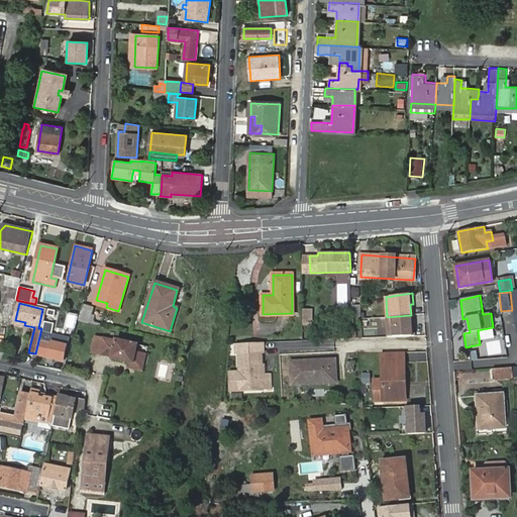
[(79,321),(92,323),(95,306),(82,304),(79,321)]
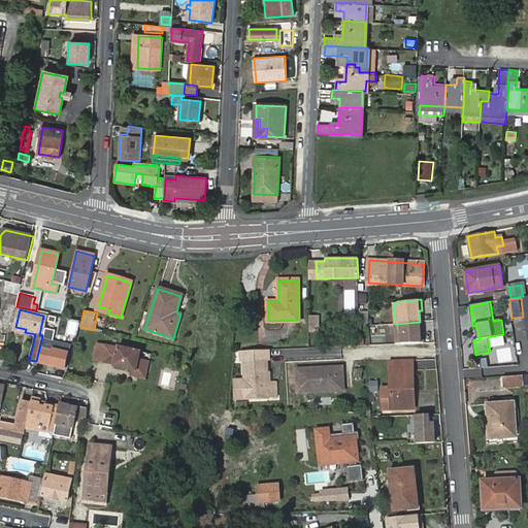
[(420,322),(395,324),(397,344),(425,343),(424,332),(421,332),(420,322)]
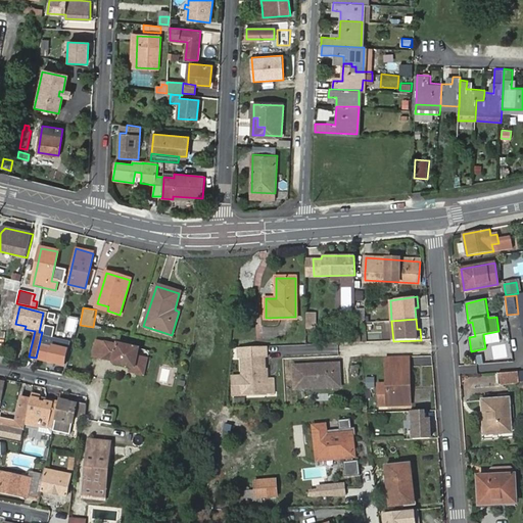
[(96,320),(94,326),(101,328),(103,322),(96,320)]
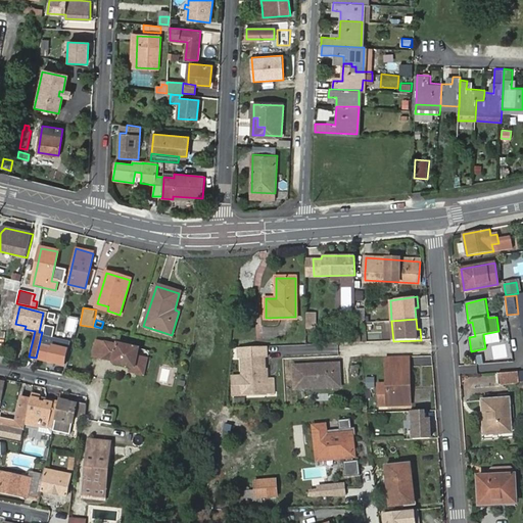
[(70,342),(43,335),(38,359),(65,366),(70,342)]
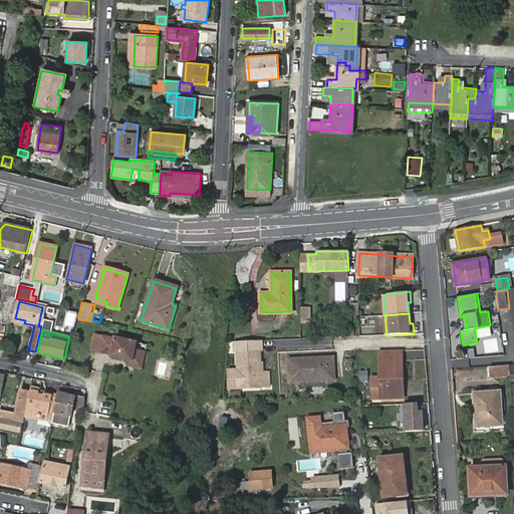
[(133,360),(136,349),(137,342),(113,337),(113,339),(94,334),(91,350),(110,354),(110,355),(127,359),(133,360)]
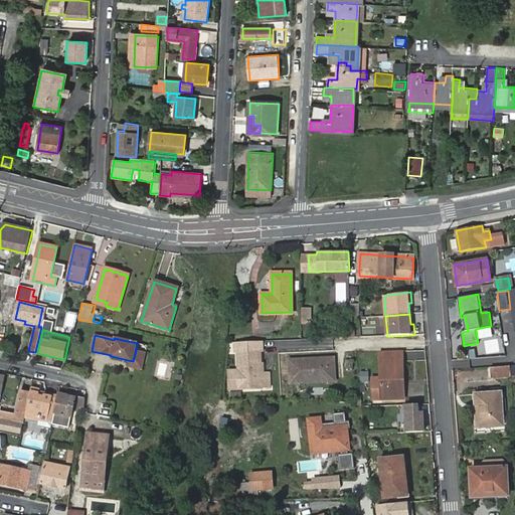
[(261,340),(237,341),(239,389),(263,388),(263,386),(271,386),(271,372),(265,372),(263,372),(262,363),(261,340)]
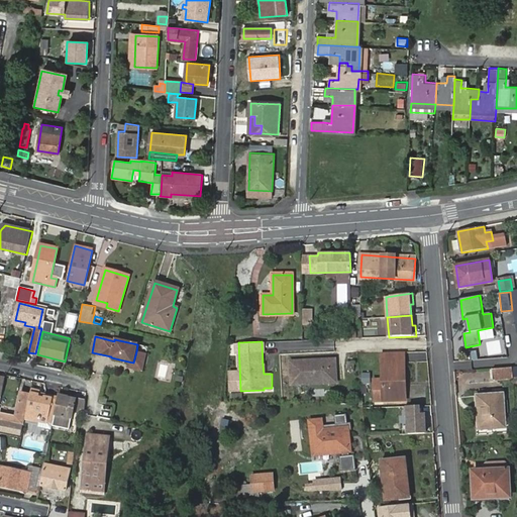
[(146,353),(136,351),(133,363),(128,362),(126,369),(143,372),(146,353)]
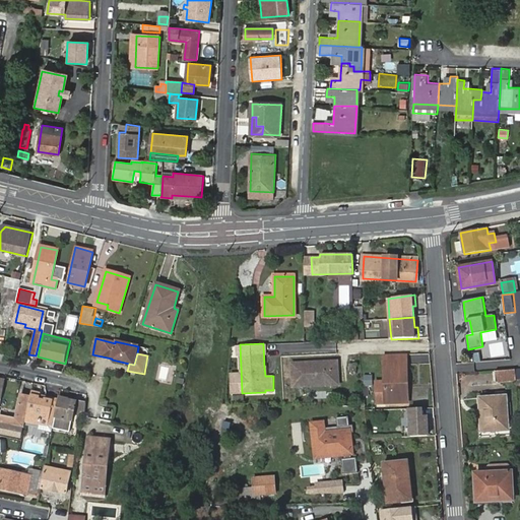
[(407,354),(382,354),(383,380),(385,405),(405,404),(404,383),(408,383),(407,354)]
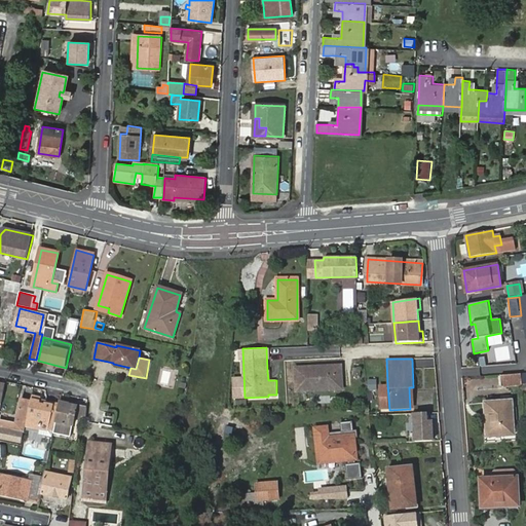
[(342,365),(295,367),(296,391),(343,389),(342,365)]
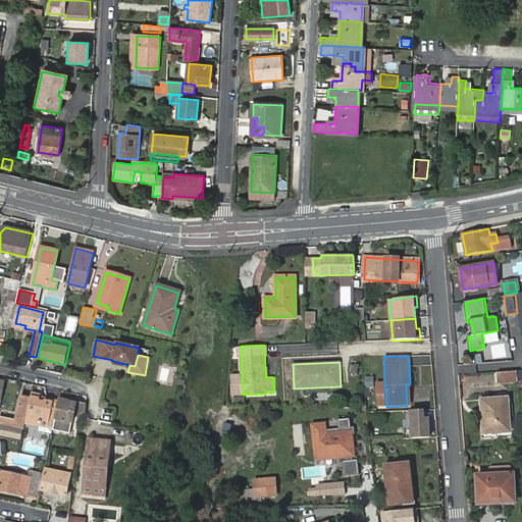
[(518,371),(498,372),(499,382),(518,381),(518,371)]
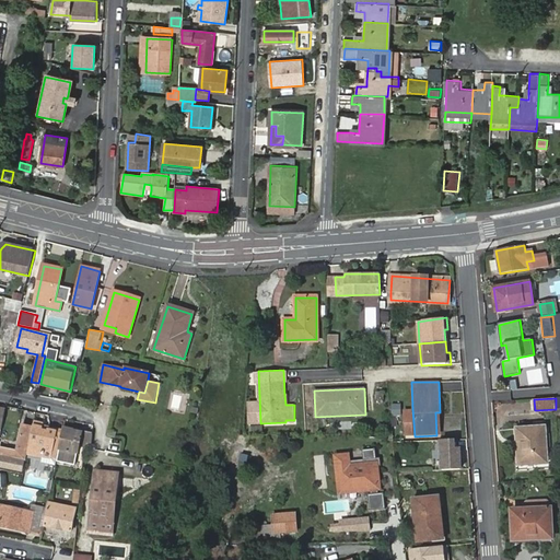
[(415,436),(412,409),(404,409),(404,436),(415,436)]
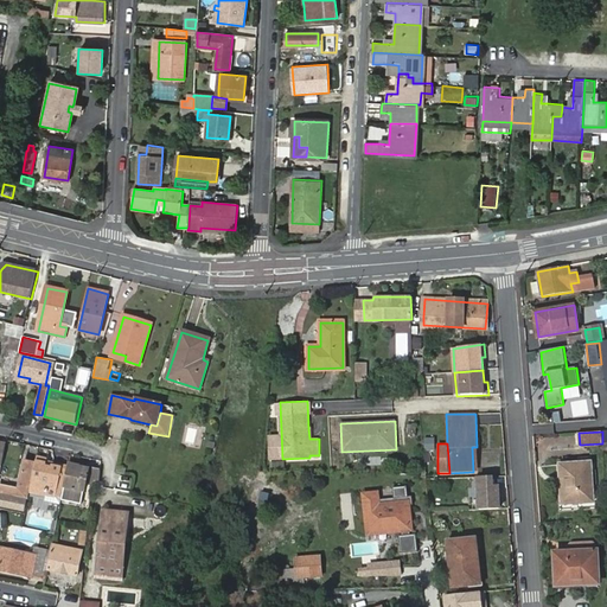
[(48,462),(37,460),(36,464),(31,493),(56,499),(57,493),(63,494),(69,468),(52,464),(52,466),(46,465),(48,462)]
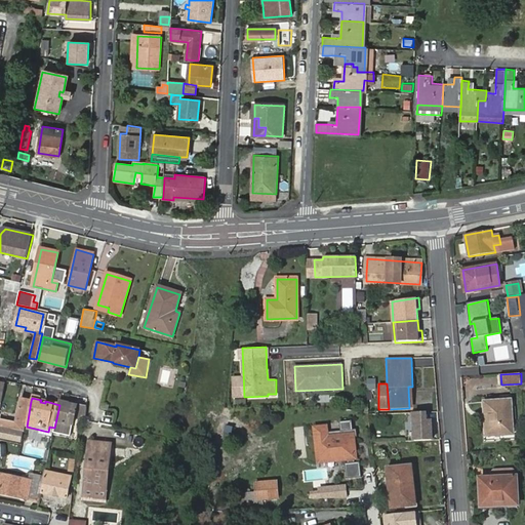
[(27,427),(31,401),(22,399),(16,425),(0,420),(0,437),(22,442),(25,427),(27,427)]
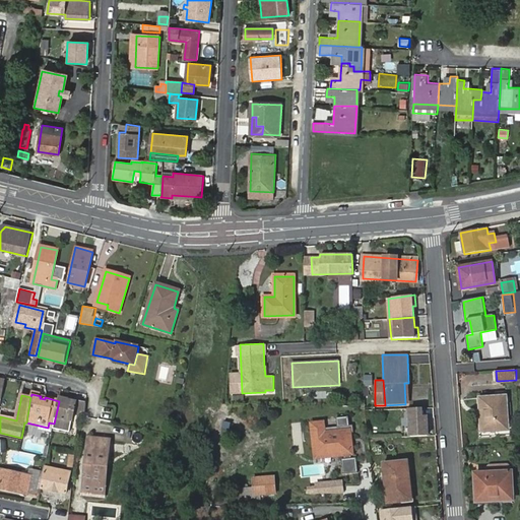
[(86,402),(60,396),(59,401),(54,424),(53,429),(70,433),(72,421),(73,421),(75,415),(79,415),(85,417),(86,402)]
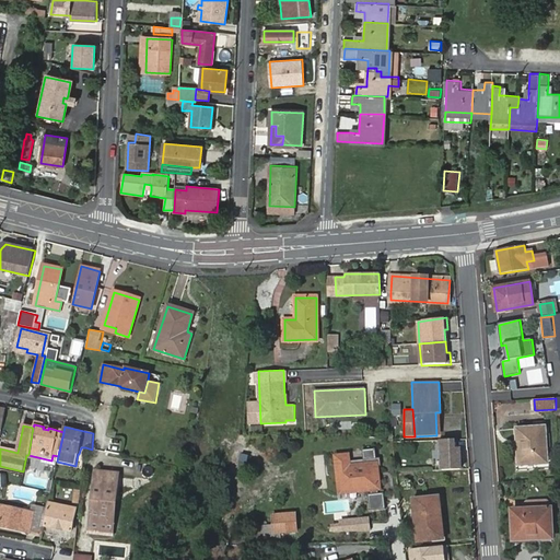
[(517,429),(518,440),(524,440),(525,453),(518,453),(520,464),(547,462),(545,427),(517,429)]
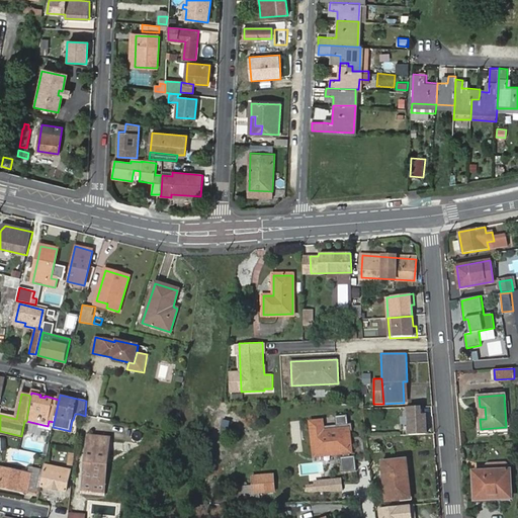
[(409,435),(427,434),(426,414),(421,414),(420,407),(407,408),(409,435)]
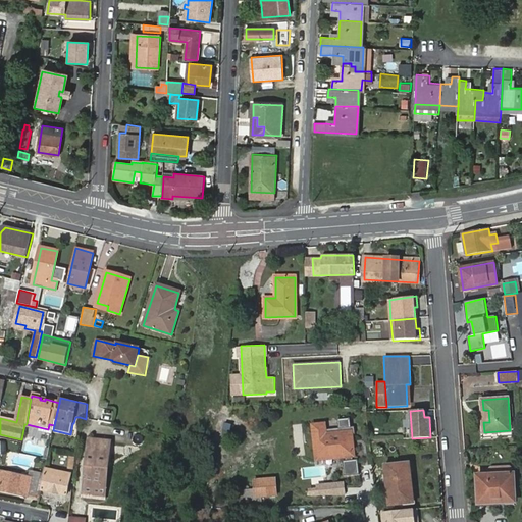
[(313,425),(316,459),(354,455),(351,432),(326,435),(324,424),(313,425)]
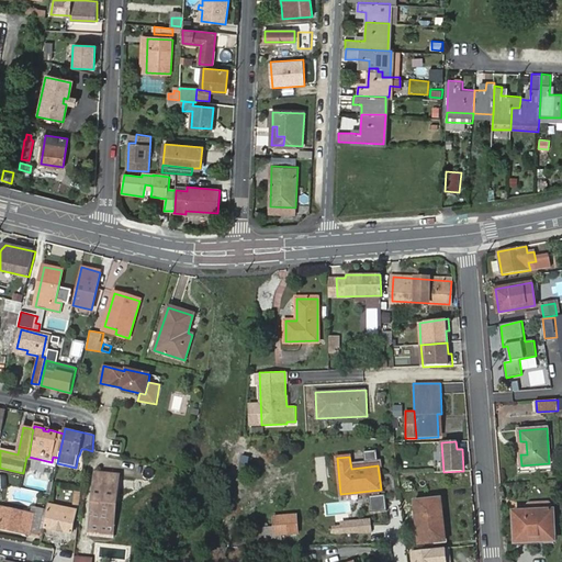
[(97,473),(91,525),(109,527),(111,501),(117,502),(120,475),(97,473)]
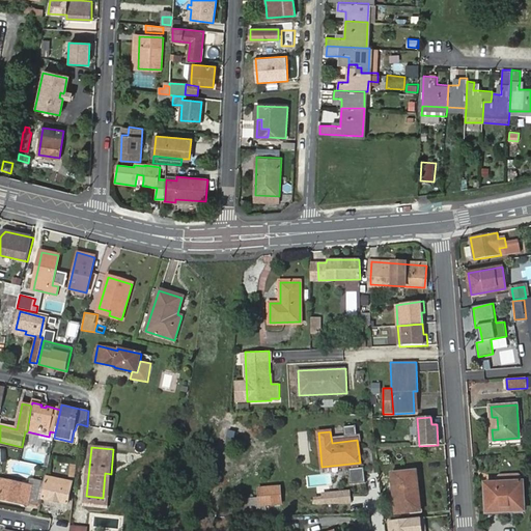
[(364,468),(350,469),(351,483),(365,481),(364,468)]
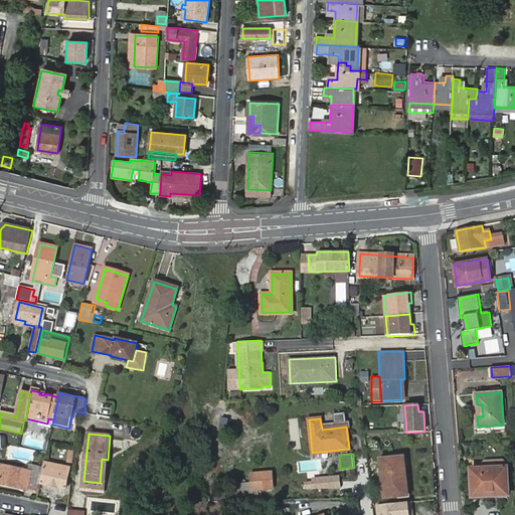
[(396,487),(406,486),(402,457),(380,459),(385,497),(397,495),(396,487)]
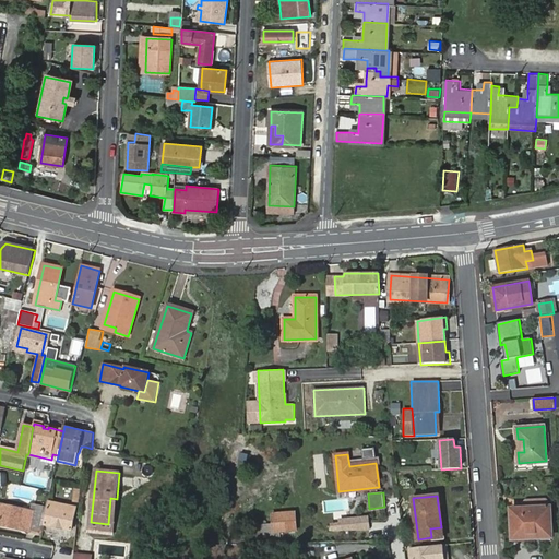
[(108,524),(91,522),(90,530),(114,532),(117,499),(110,498),(108,524)]
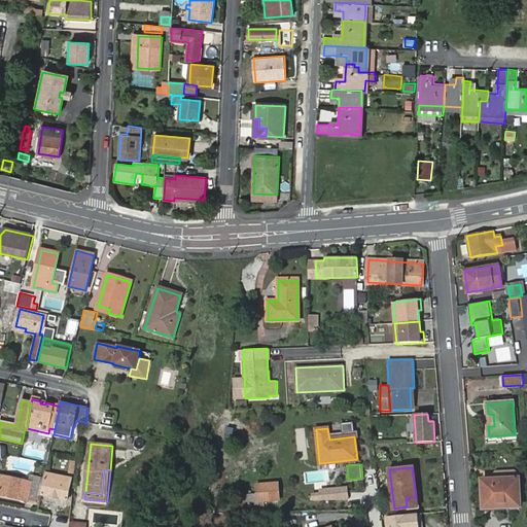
[(494,473),(494,479),(518,478),(518,471),(515,470),(496,471),(494,473)]
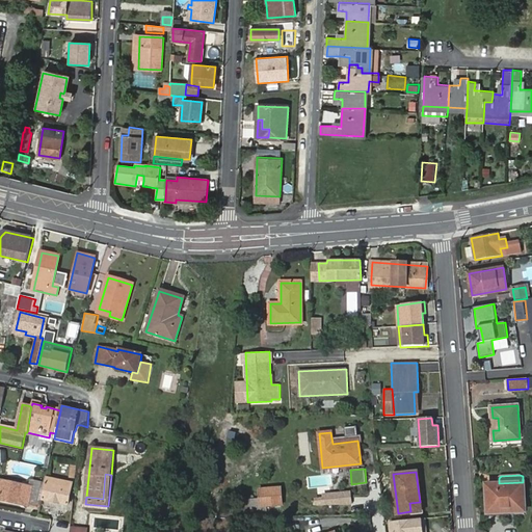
[(48,477),(43,499),(67,505),(72,482),(48,477)]
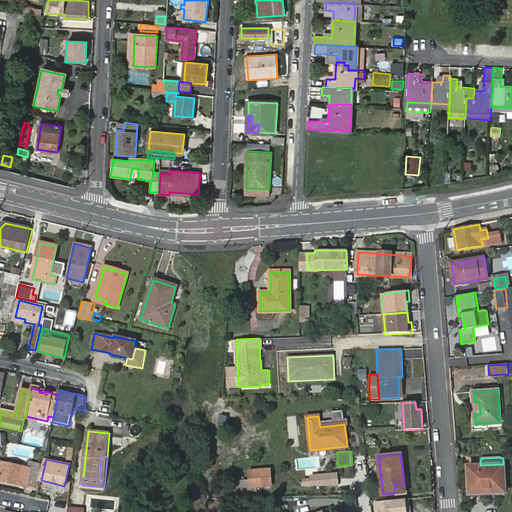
[(0,461),(0,480),(35,488),(40,463),(30,461),(29,468),(0,461)]
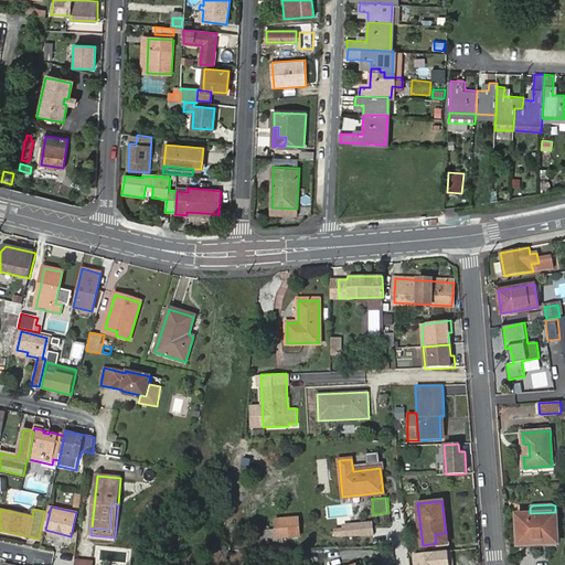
[(515,514),(516,536),(525,536),(526,545),(557,543),(556,512),(555,512),(530,513),(515,514)]
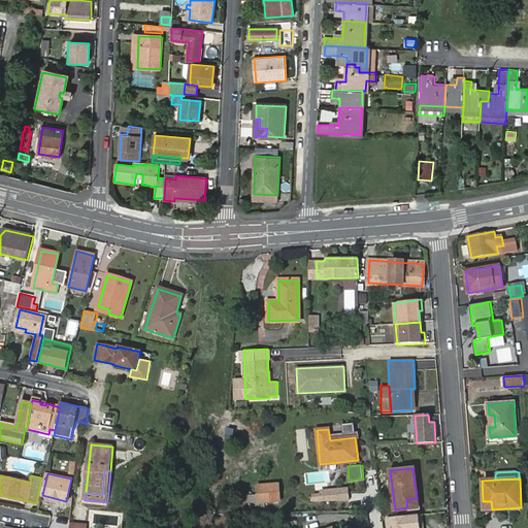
[(258,485),(259,502),(279,501),(277,483),(258,485)]
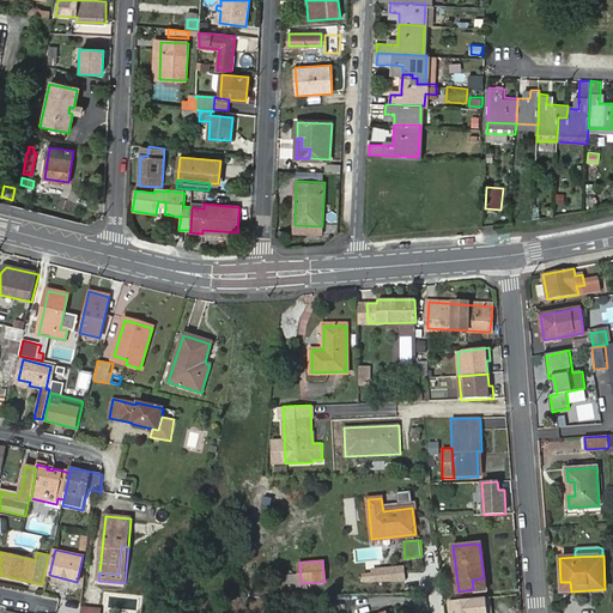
[(485,588),(484,578),(472,580),(473,589),(485,588)]
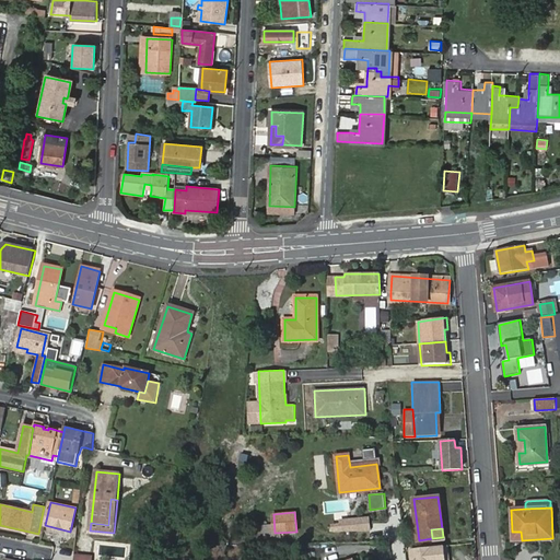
[(521,532),(512,532),(513,540),(522,540),(521,532)]
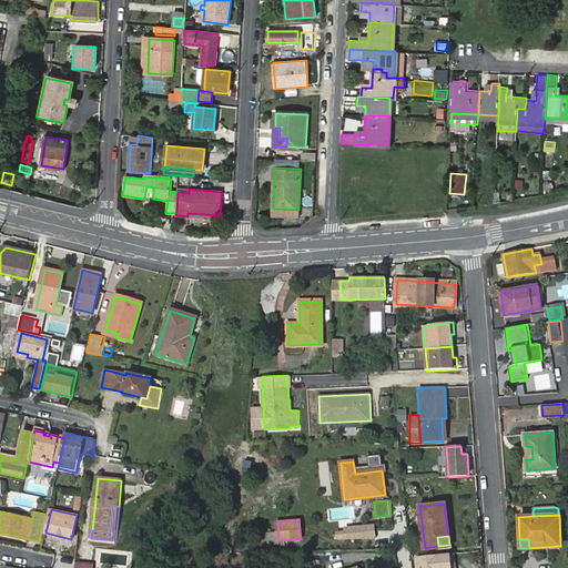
[(453,567),(452,555),(415,558),(416,567),(453,567)]
